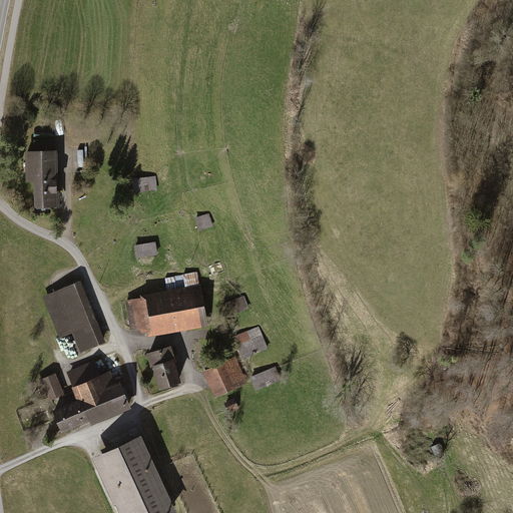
[(35,152),(27,152),(28,174),(35,174),(36,204),(32,204),(33,213),(49,213),(48,204),(50,204),(50,198),(60,198),(60,193),(54,193),(54,191),(56,191),(55,172),(49,173),(49,165),(55,164),(54,140),(34,141),(35,152)]
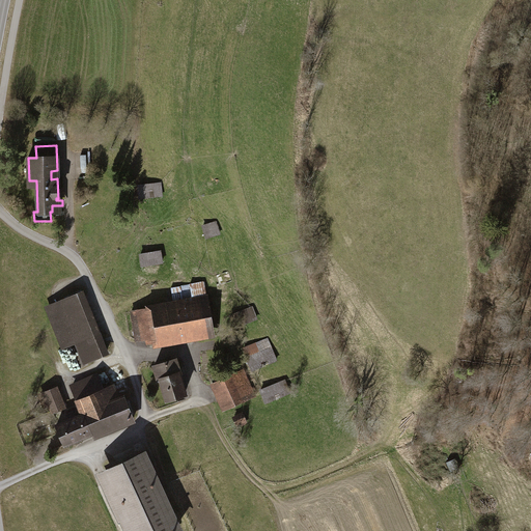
[(158,182),(136,184),(137,197),(159,195),(158,182)]
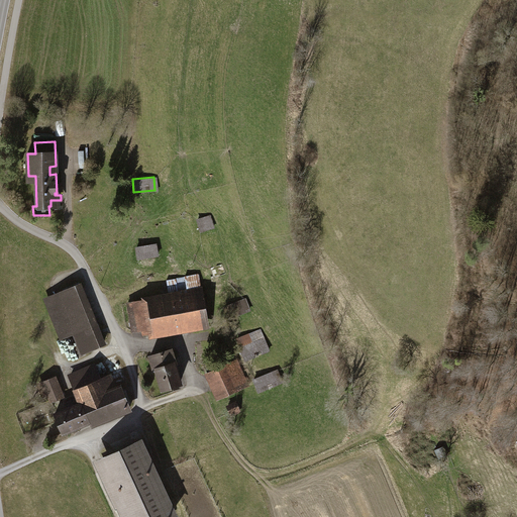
[(210,219),(196,222),(198,233),(213,230),(210,219)]
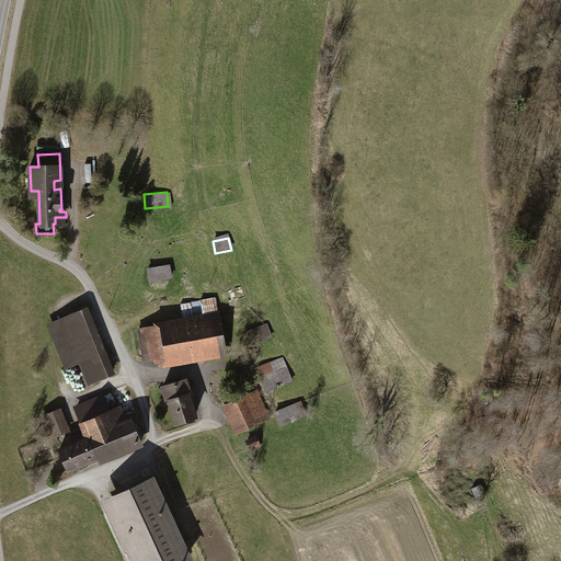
[(169,267),(148,268),(149,283),(170,282),(169,267)]
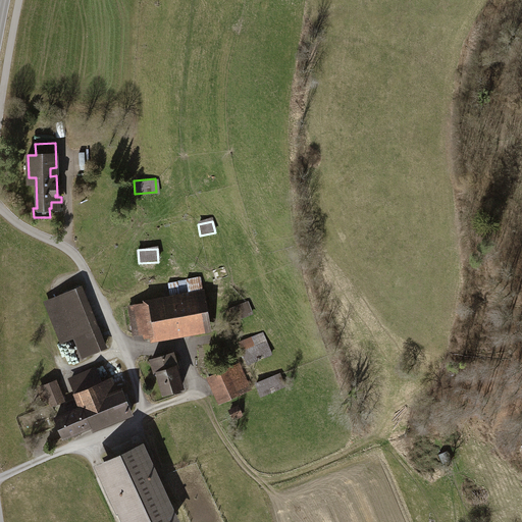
[(225,267),(210,271),(213,284),(228,280),(225,267)]
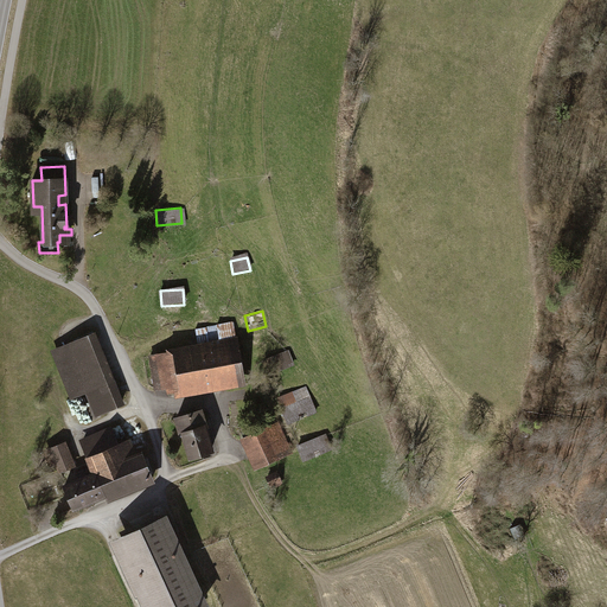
[(170,390),(242,377),(232,323),(196,330),(199,352),(159,359),(158,355),(151,356),(157,388),(168,385),(170,390)]
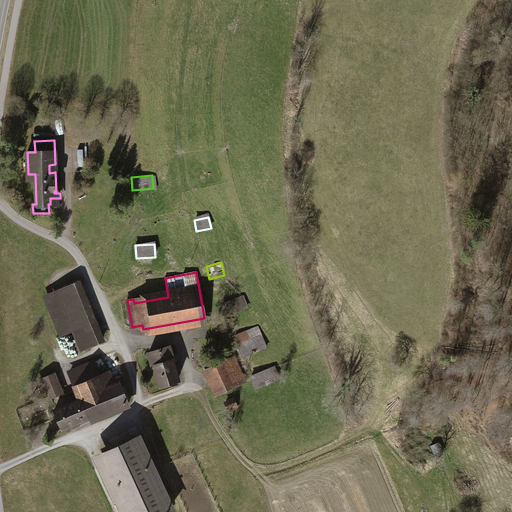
[(80,283),(47,296),(62,334),(76,329),(84,347),(103,340),(80,283)]
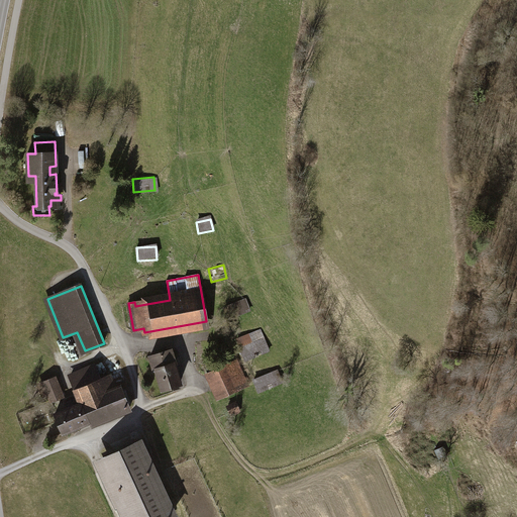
[(244,301),(225,308),(229,318),(248,311),(244,301)]
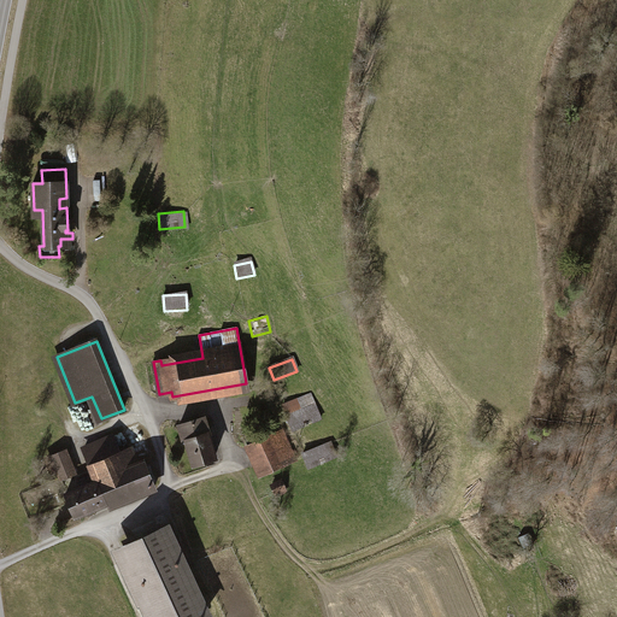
[(313,395),(285,407),(294,430),(323,418),(313,395)]
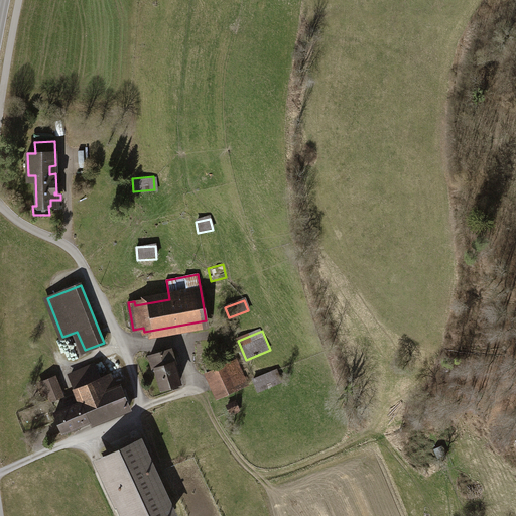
[(171,350),(149,356),(154,370),(156,369),(162,387),(179,382),(176,373),(181,372),(178,361),(175,362),(171,350)]
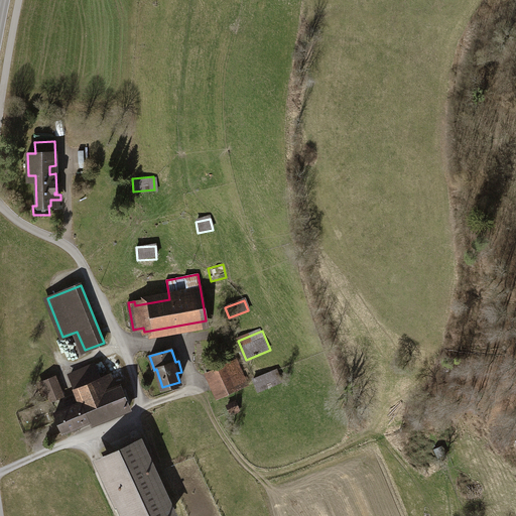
[(209,373),(208,374),(219,397),(248,384),(237,360),(216,370),(213,364),(206,367),(209,373)]
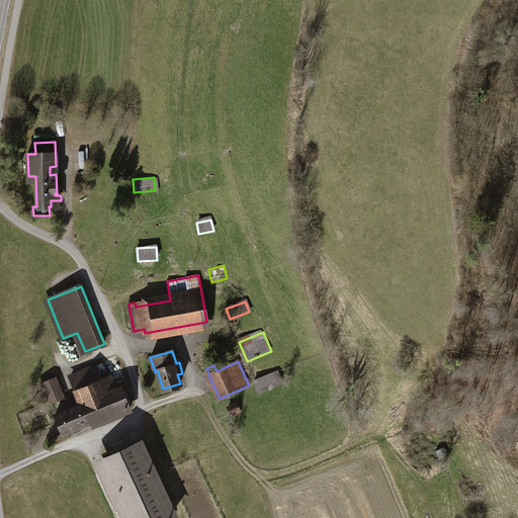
[(79,398),(66,403),(68,409),(55,415),(63,434),(108,415),(109,419),(130,411),(119,387),(114,390),(109,377),(100,381),(94,367),(71,376),(79,398)]
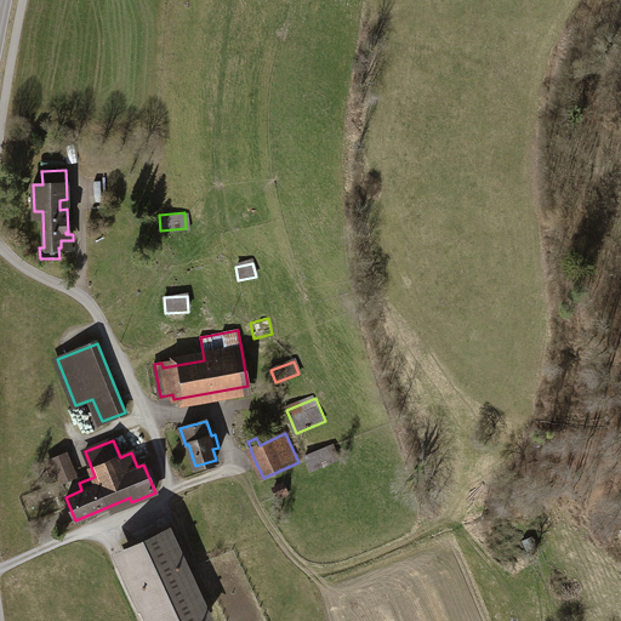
[(339,445),(307,457),(314,473),(345,461),(339,445)]
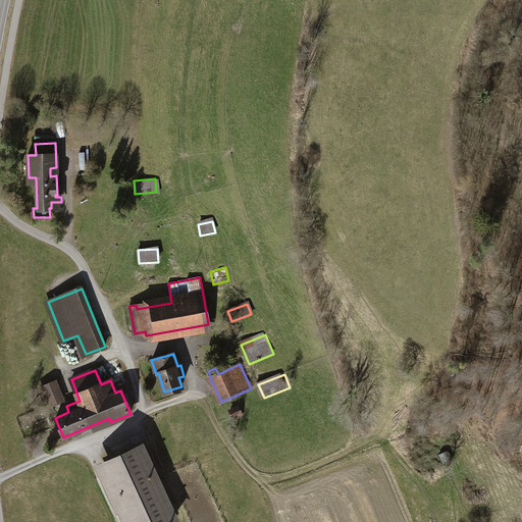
[(56,381),(44,386),(51,405),(63,400),(56,381)]
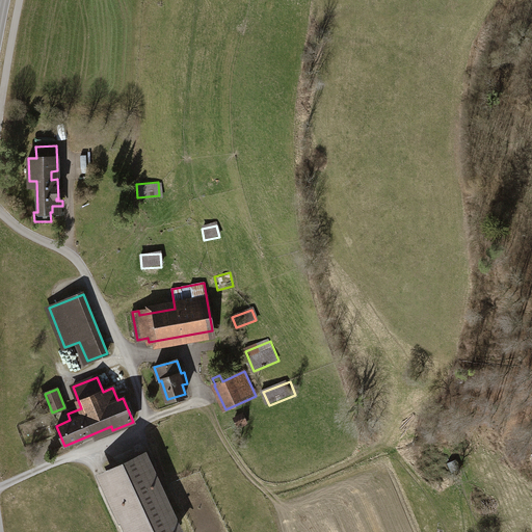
[(241,413),(231,417),(236,427),(245,423),(241,413)]
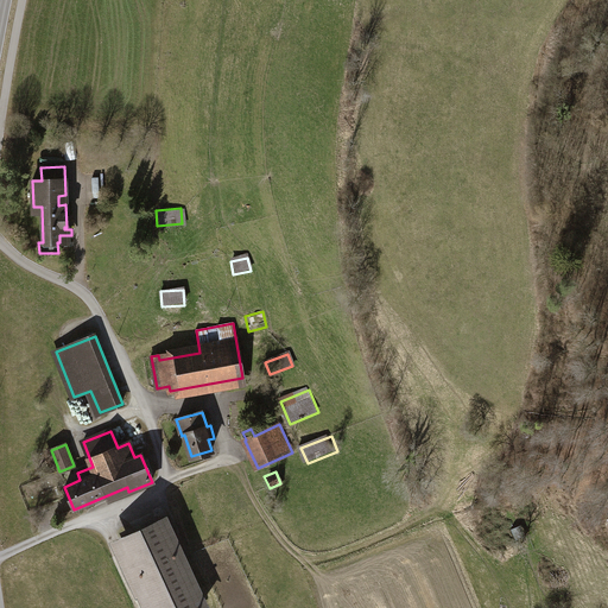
[(201,607),(160,521),(122,539),(134,563),(126,567),(137,588),(144,584),(154,607),(201,607)]
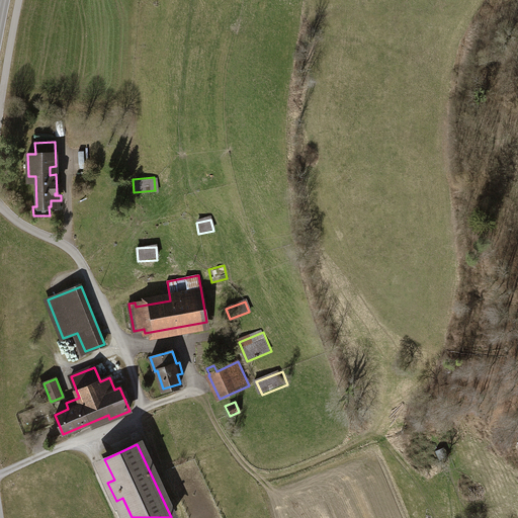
All buildings are outlined.
